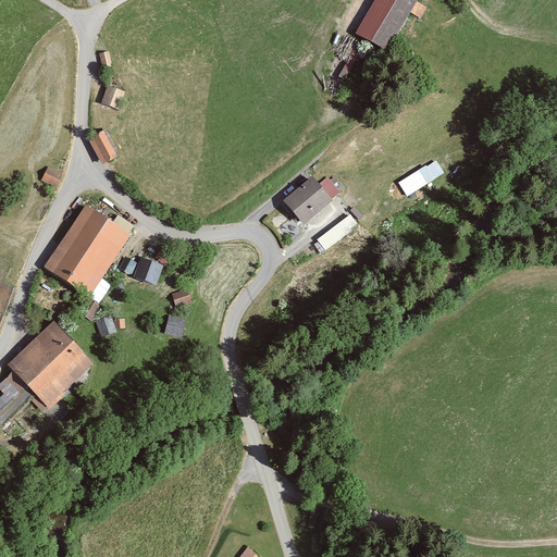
[(382,0),(362,36),(391,51),(419,0),(382,0)]
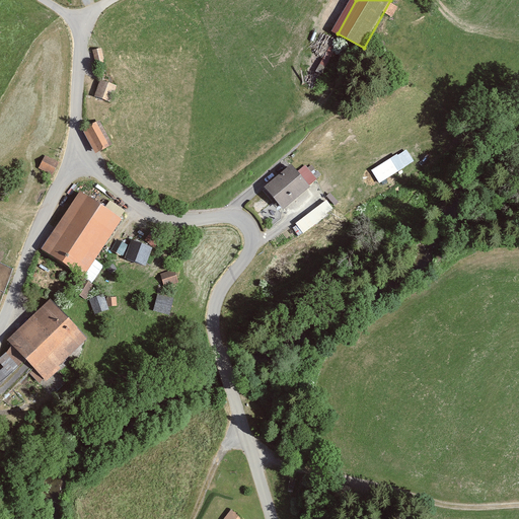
[(101,49),(92,50),(95,64),(104,62),(101,49)]
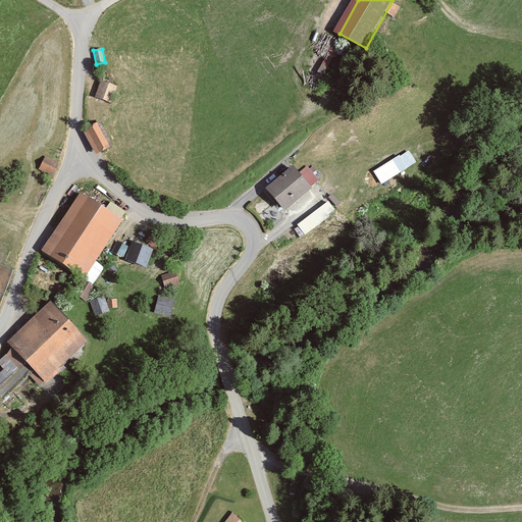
[(116,87),(102,83),(98,99),(112,103),(116,87)]
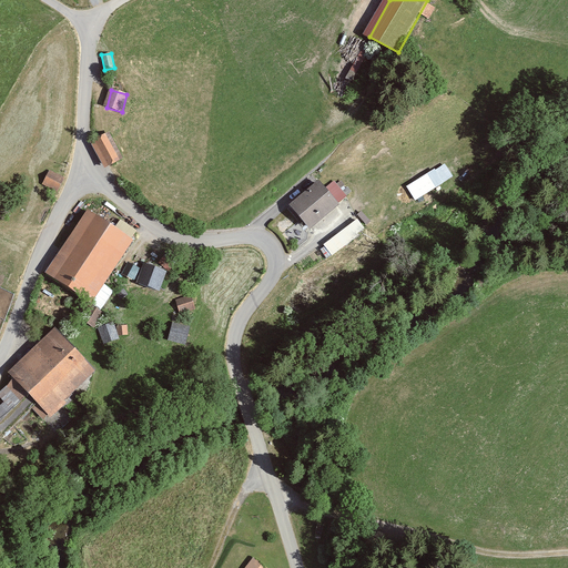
[(109,135),(93,142),(107,168),(121,161),(109,135)]
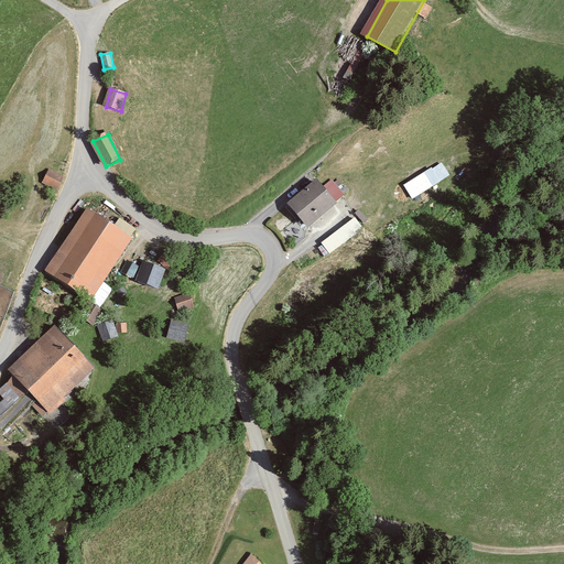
[(443,159),(403,183),(412,197),(452,173),(443,159)]
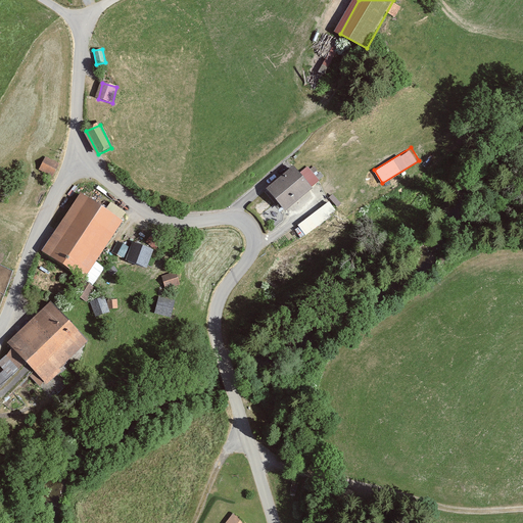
[(58,163),(44,156),(38,170),(52,177),(58,163)]
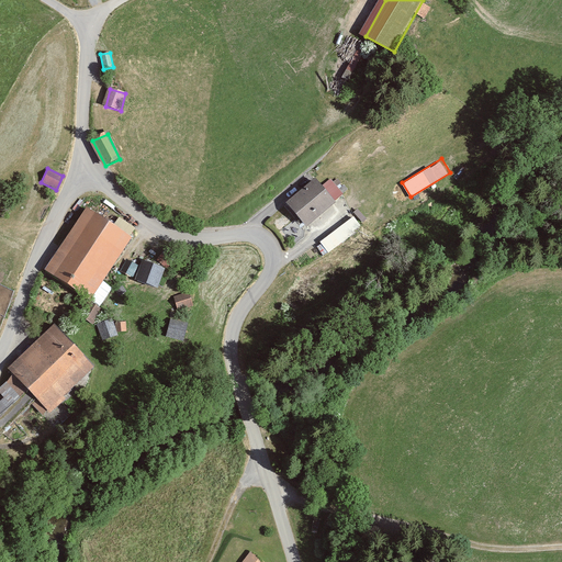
[(319,179),(289,202),(308,228),(339,205),(336,201),(345,193),(335,180),(326,187),(319,179)]
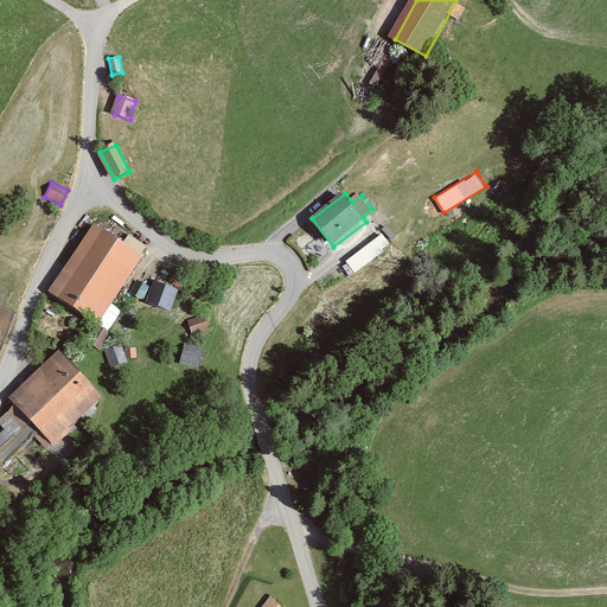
[(140,259),(95,229),(51,293),(96,324),(140,259)]
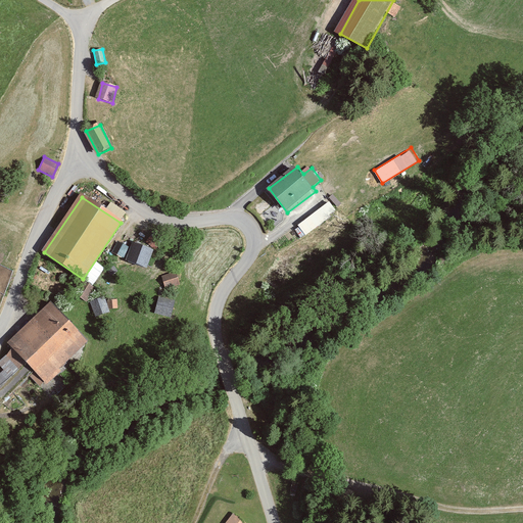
[(305,233),(337,209),(329,199),(297,223),(305,233)]
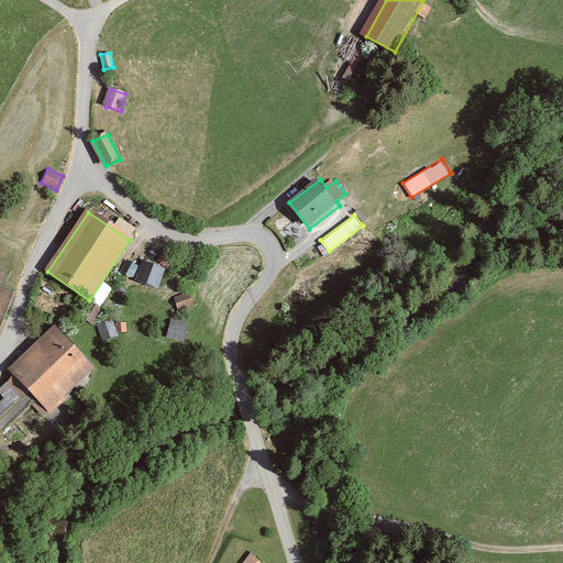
[(143,240),(132,253),(142,261),(153,247),(143,240)]
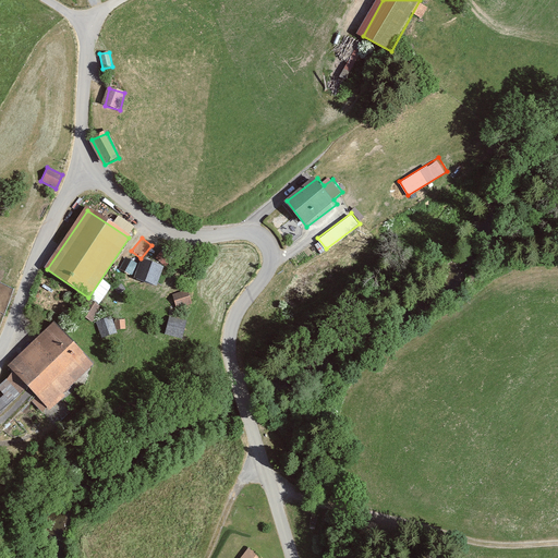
[(142,256),(133,276),(156,284),(164,265),(142,256)]
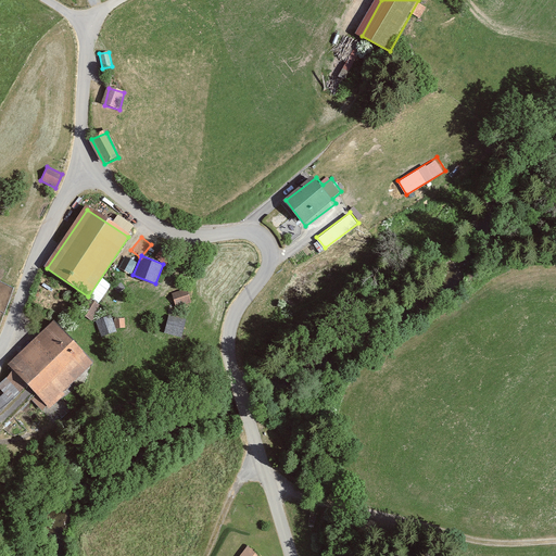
[(161,287),(169,292),(176,283),(167,277),(161,287)]
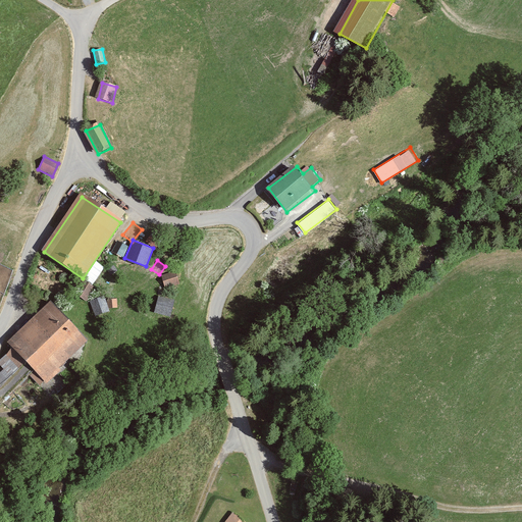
[(166,285),(179,280),(174,269),(161,274),(166,285)]
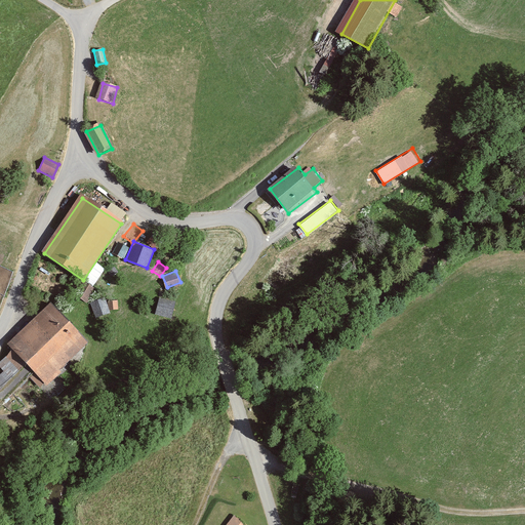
[(85,282),(80,297),(88,300),(94,285),(85,282)]
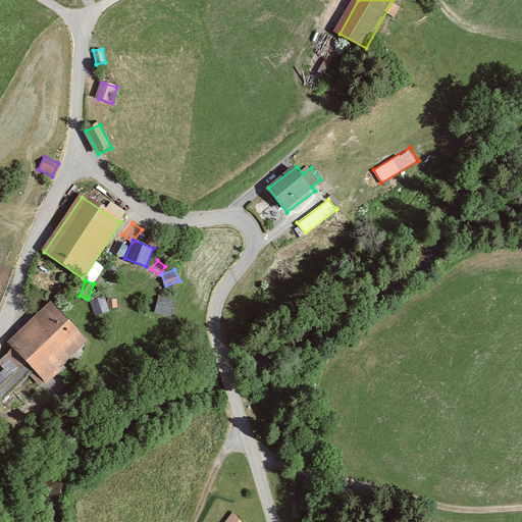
[(157,295),(155,312),(171,314),(173,297),(157,295)]
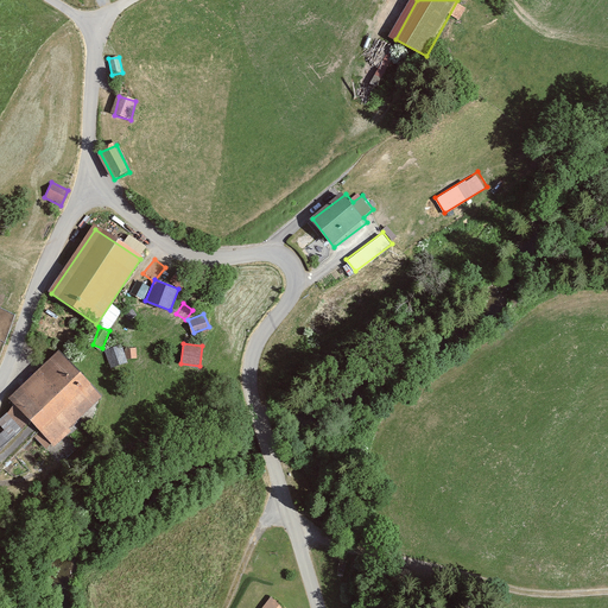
[(109,347),(111,361),(138,360),(137,346),(109,347)]
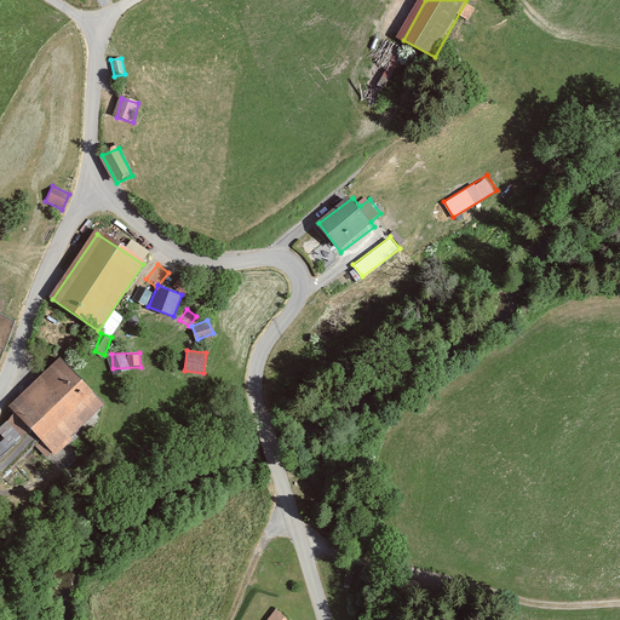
[(70,436),(105,403),(59,356),(9,406),(56,454),(73,438),(70,436)]
